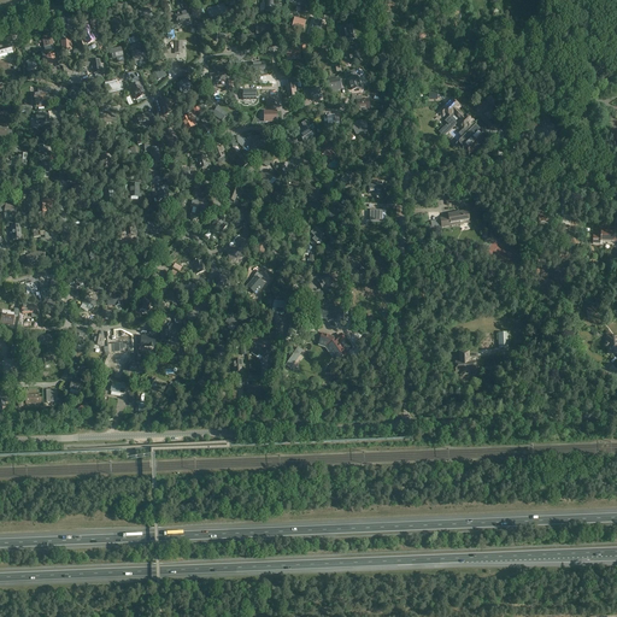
[(276,12),(276,7),(275,7),(275,0),(263,0),(263,12),(276,12)]
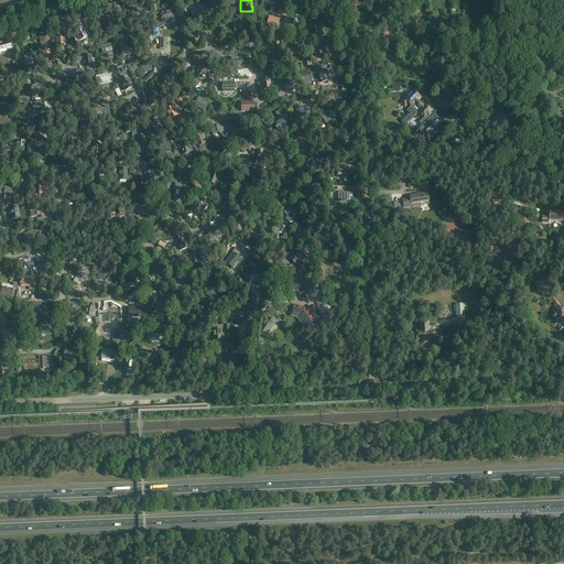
[(205,3),(191,9),(193,17),(207,12),(205,3)]
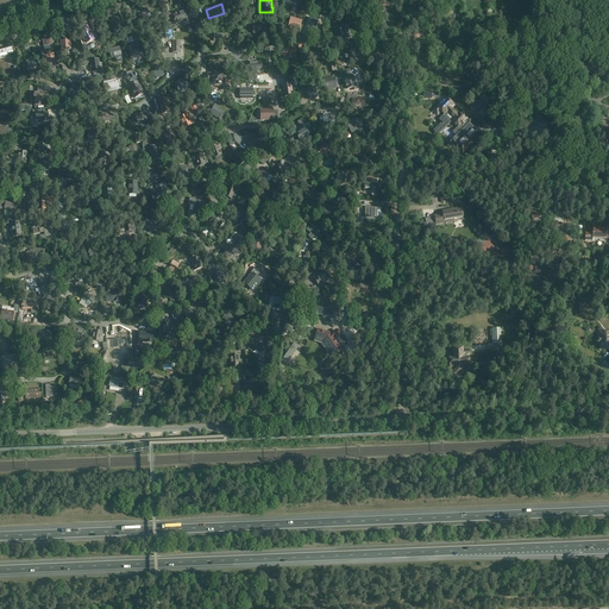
[(151,22),(149,8),(137,12),(138,14),(140,14),(140,16),(145,14),(148,23),(151,22)]
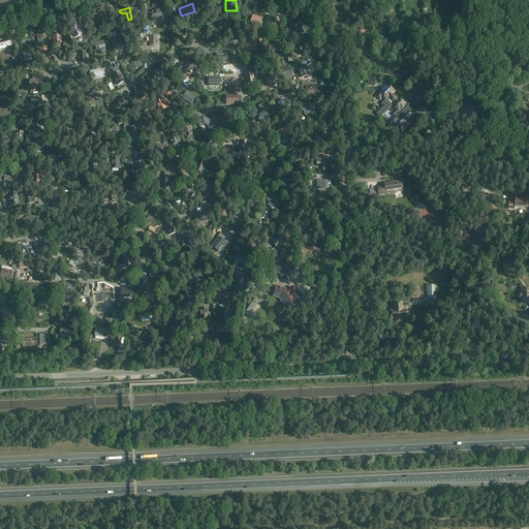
[(162,17),(160,9),(150,12),(152,20),(162,17)]
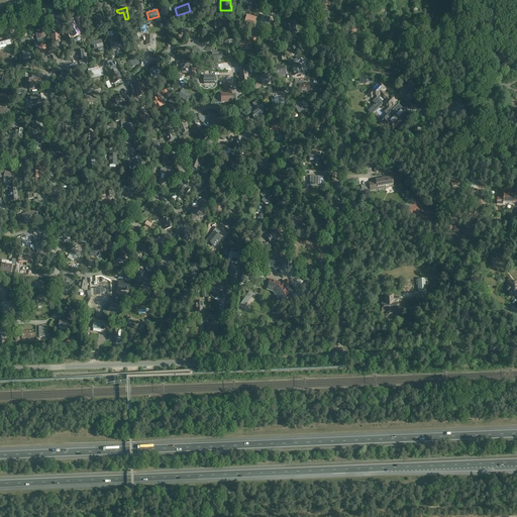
[(102,19),(100,15),(92,19),(97,29),(102,26),(101,24),(104,23),(102,19)]
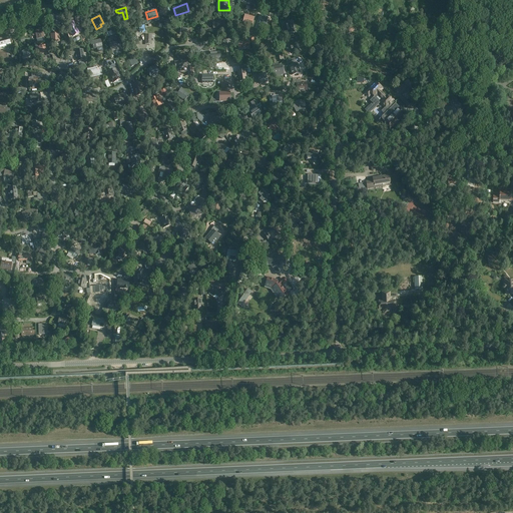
[(245,15),(242,23),(252,26),(254,18),(245,15)]
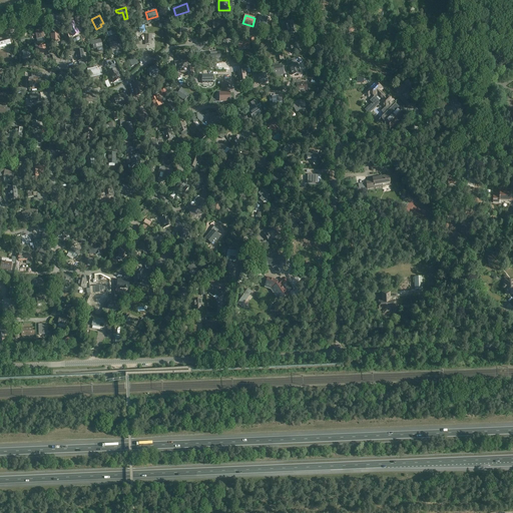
[(268,17),(262,15),(259,28),(265,30),(268,17)]
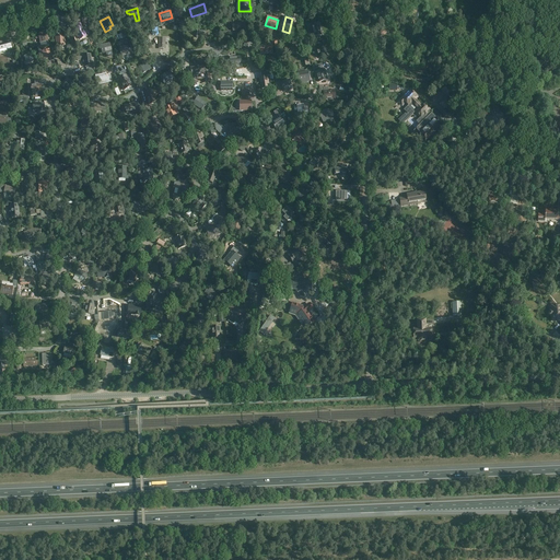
[(318,23),(311,24),(314,37),(322,36),(318,23)]
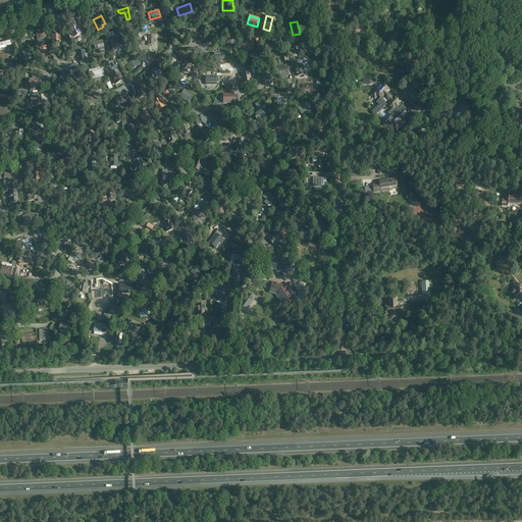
[(74,23),(69,28),(75,38),(82,35),(74,23)]
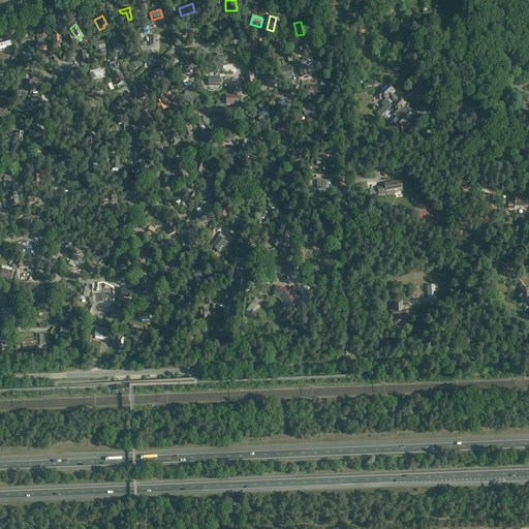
[(45,39),(43,30),(35,31),(37,41),(45,39)]
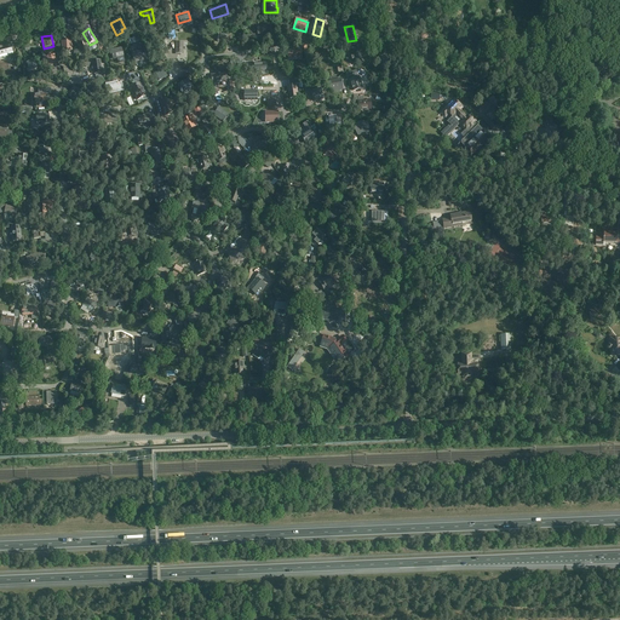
[(72,41),(62,41),(62,51),(72,50),(72,41)]
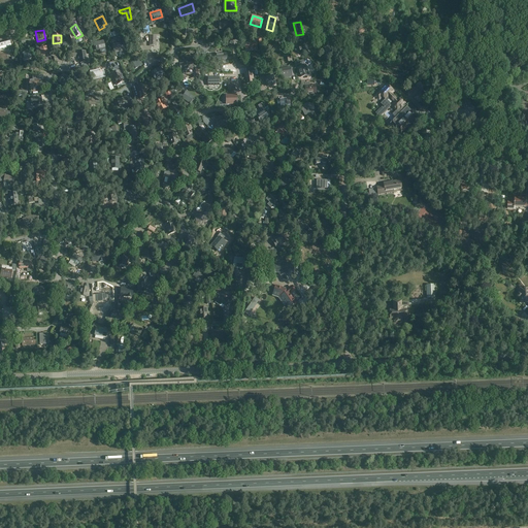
[(0,50),(1,53),(6,51),(5,48),(11,46),(9,40),(0,42),(0,50)]
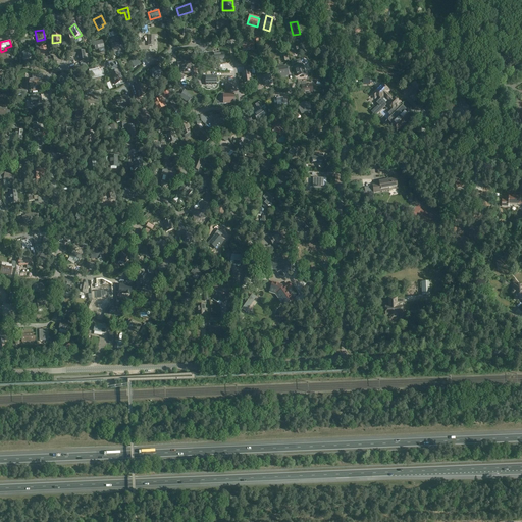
[(294,45),(297,55),(306,52),(302,42),(300,43),(299,40),(294,42),(295,45),(294,45)]
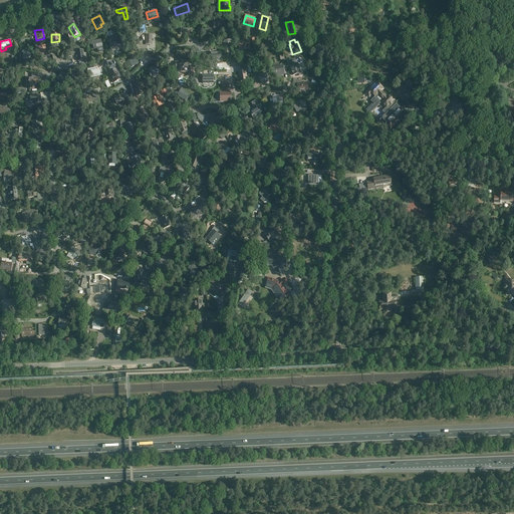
[(93,50),(103,48),(101,40),(92,41),(93,50)]
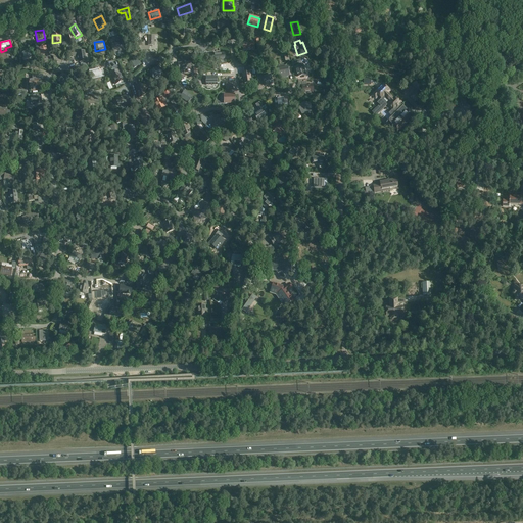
[(120,42),(111,44),(114,53),(122,52),(120,42)]
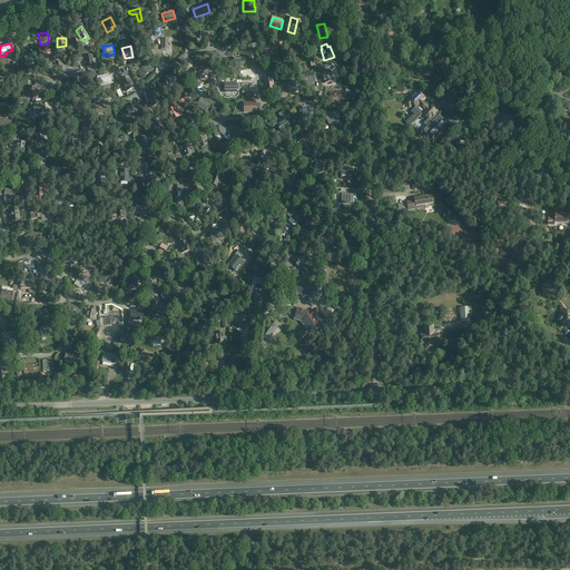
[(301,46),(290,47),(291,55),(302,53),(301,46)]
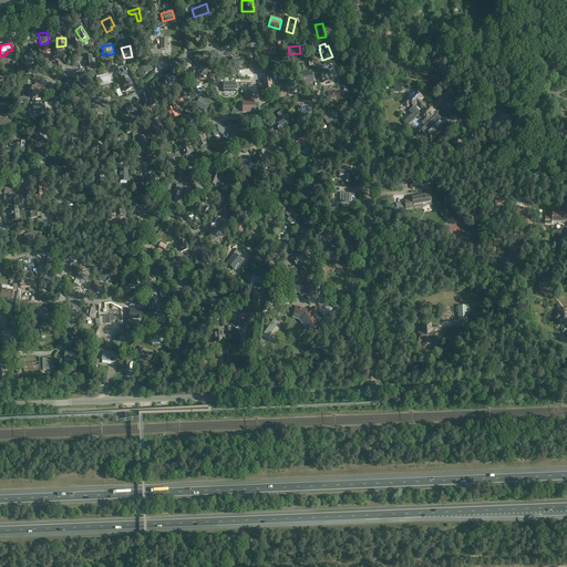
[(45,63),(54,61),(53,57),(51,57),(50,50),(43,52),(45,63)]
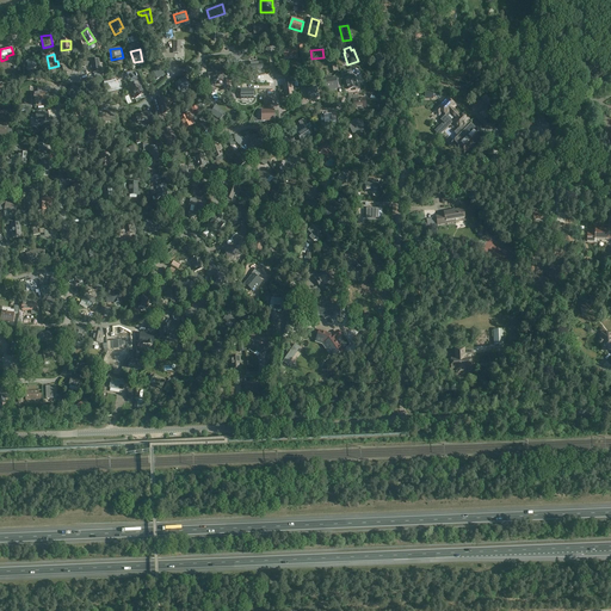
[(34,59),(26,62),(29,68),(26,69),(28,72),(37,67),(34,59)]
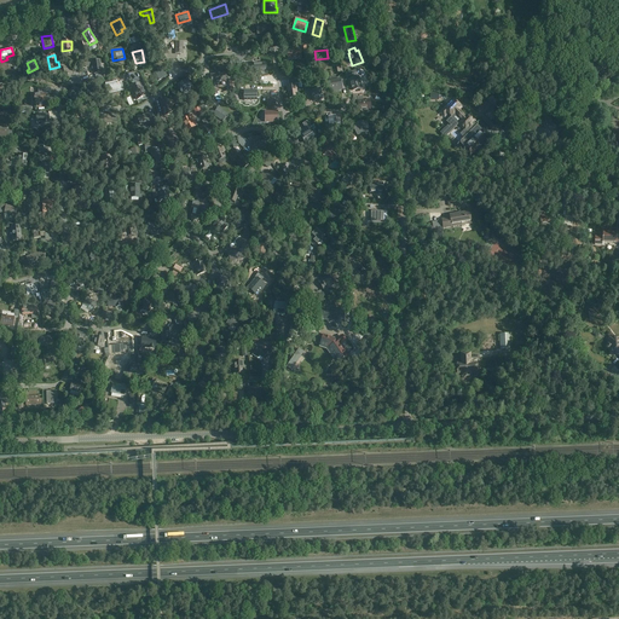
[(99,59),(92,62),(93,74),(102,73),(99,59)]
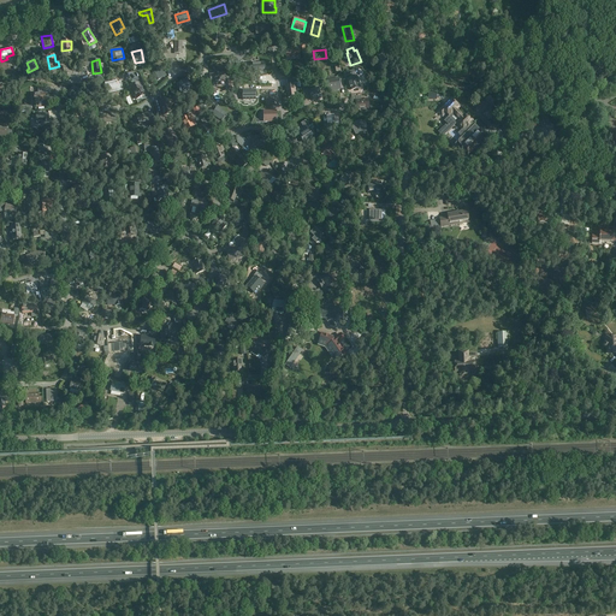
[(252,73),(265,72),(265,64),(252,64),(252,73)]
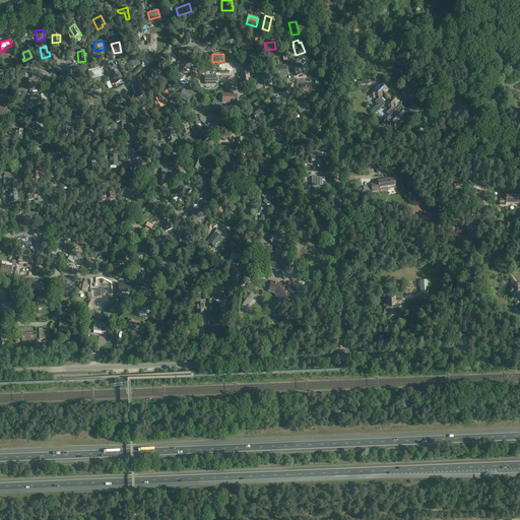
[(140,64),(137,58),(130,61),(134,67),(140,64)]
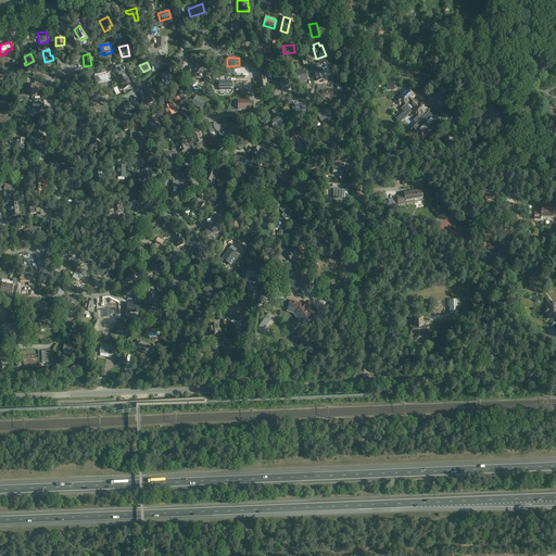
[(203,74),(202,65),(198,66),(193,66),(190,67),(191,76),(192,79),(194,78),(194,75),(203,74)]
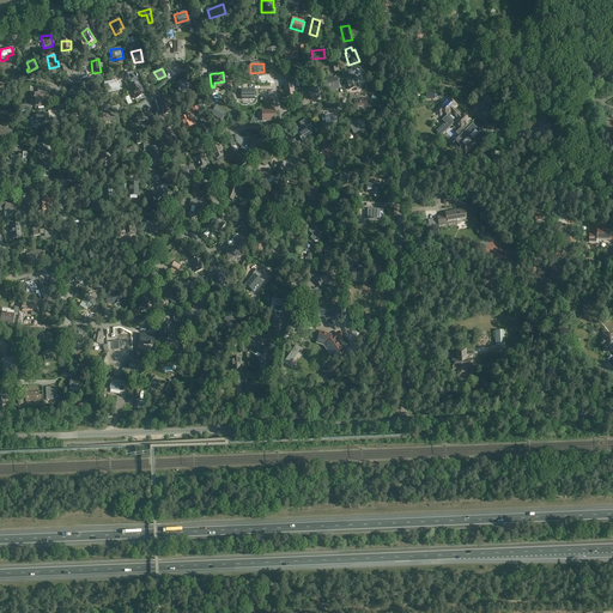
[(346,78),(345,78),(349,90),(358,87),(357,83),(354,77),(353,77),(347,79),(346,78)]
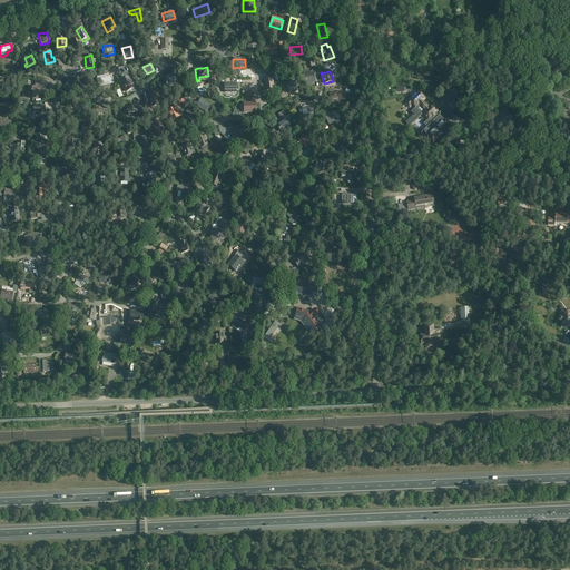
[(167,87),(178,81),(174,72),(163,78),(167,87)]
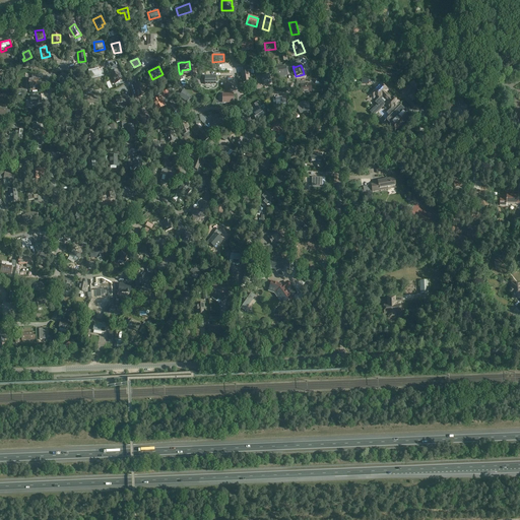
[(250,82),(249,70),(252,70),(251,67),(243,68),(243,72),(241,72),(242,79),(243,79),(243,83),(250,82)]
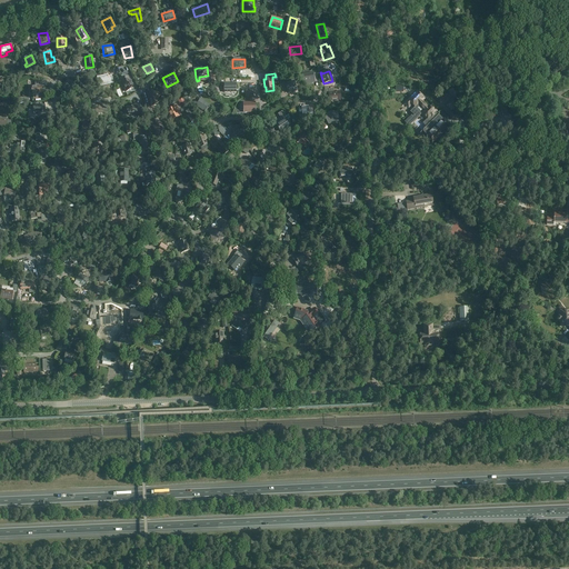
[(312,73),(302,75),(305,85),(311,83),(310,81),(315,81),(312,73)]
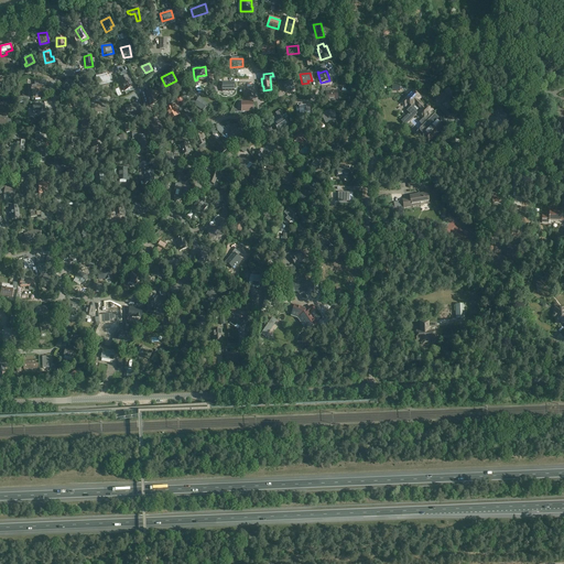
[(110,82),(108,76),(106,76),(106,75),(95,77),(98,87),(108,84),(107,83),(110,82)]
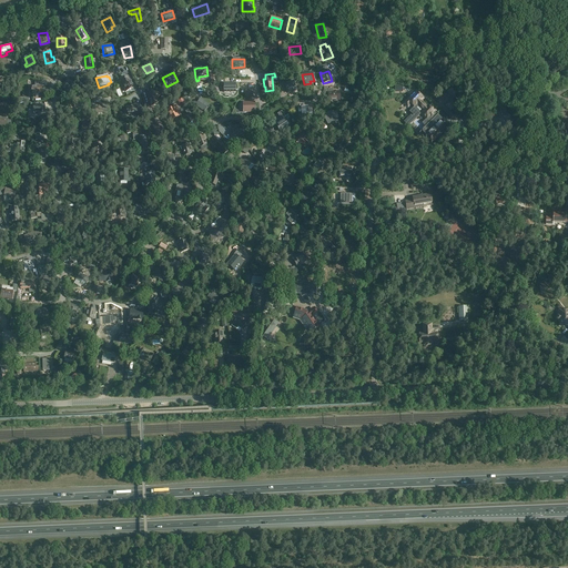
[(120,81),(125,92),(133,89),(129,77),(120,81)]
